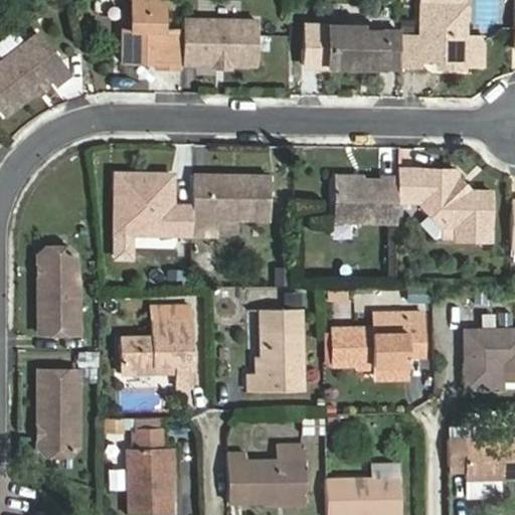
[(165,0),(133,0),(133,26),(125,26),(125,59),(159,59),(159,64),(185,65),(185,60),(185,26),(165,26),(165,0)]
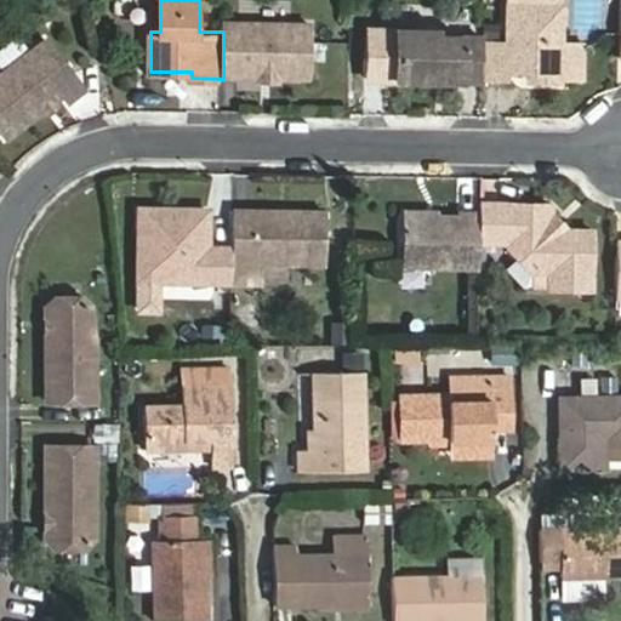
[(508,40),(484,40),(483,77),(508,77),(508,70),(536,72),(536,80),(562,80),(563,74),(563,44),(564,3),(562,3),(562,0),(510,0),(510,13),(508,40)]
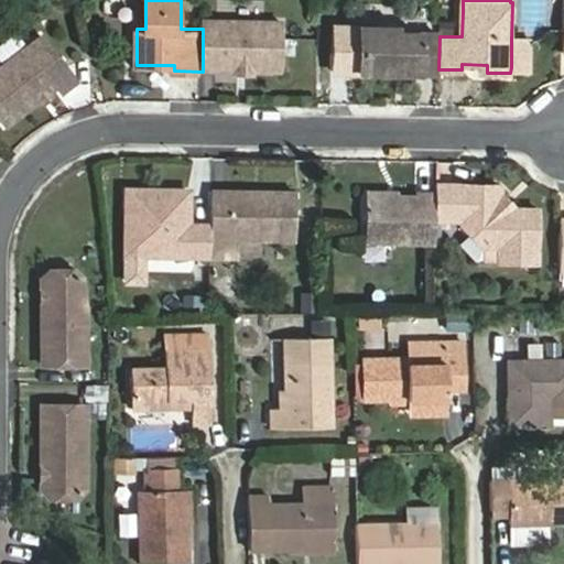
[(361,1),(360,24),(397,25),(397,30),(440,31),(440,18),(404,17),(404,9),(398,2),(361,1)]
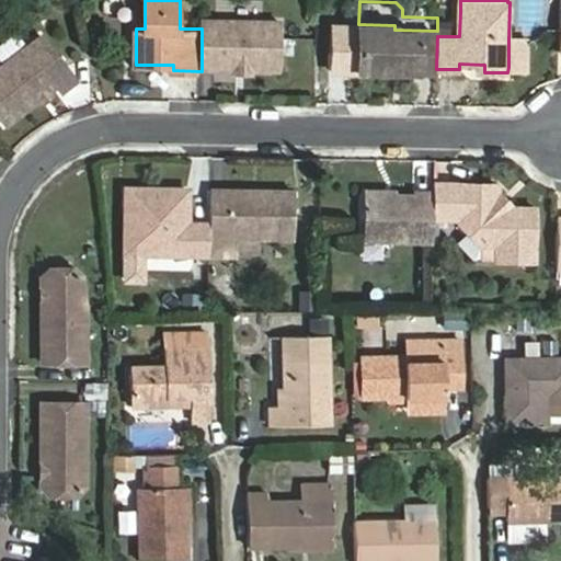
[(437,11),(437,18),(437,31),(437,36),(459,36),(460,12),(437,11)]
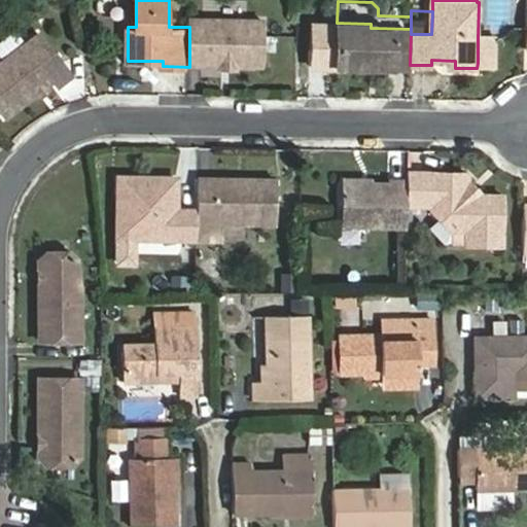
[(267,19),(190,16),(189,27),(189,62),(266,63),(267,19)]
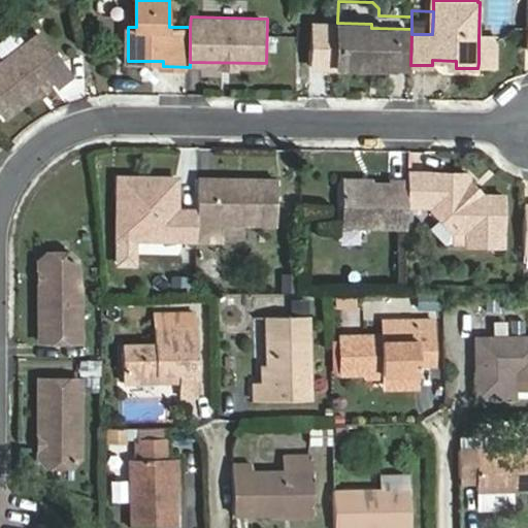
[(337,23),(336,65),(410,66),(410,65),(411,34),(411,29),(371,28),(371,24),(337,23)]
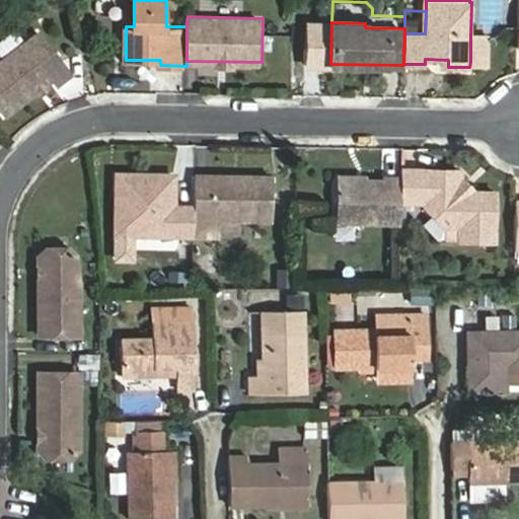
[(14,30),(0,41),(0,53),(3,57),(17,48),(23,43),(14,30)]
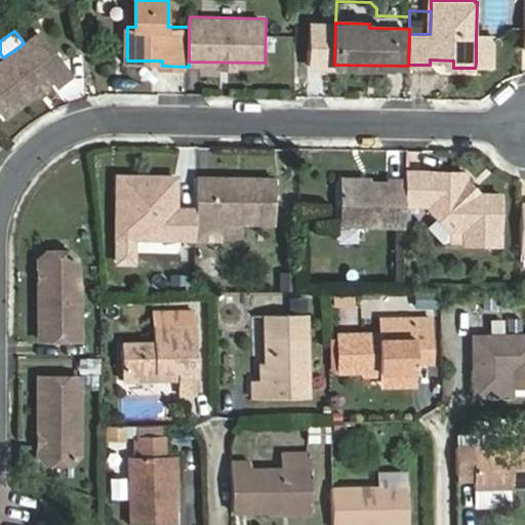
[(3,57),(0,59),(0,111),(4,117),(51,80),(55,86),(70,75),(38,32),(24,43),(17,48),(3,57)]
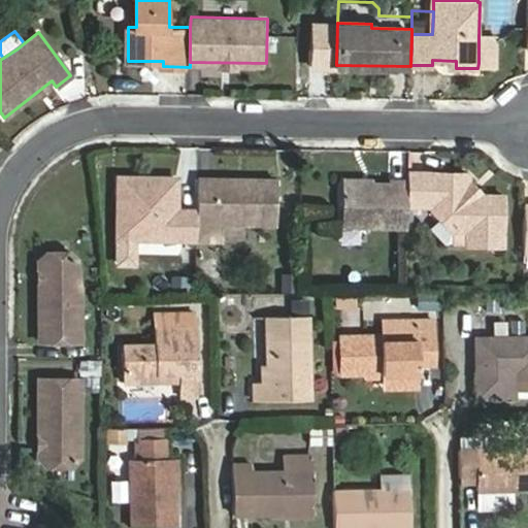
[(498,37),(479,37),(479,63),(498,63),(498,37)]
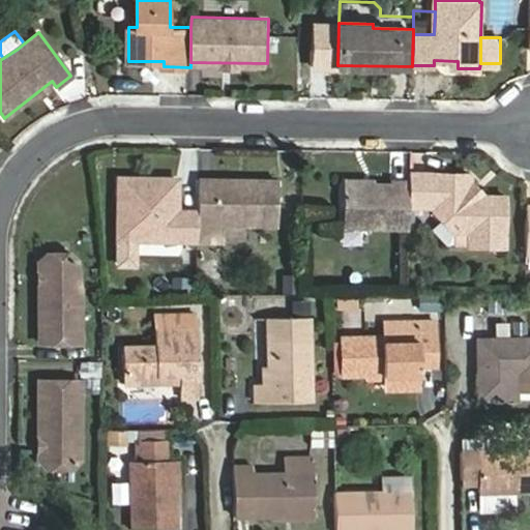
[(429,175),(410,174),(409,179),(409,206),(433,206),(433,209),(453,231),(479,232),(479,246),(504,246),(505,196),(478,195),(470,184),(471,171),(434,170),(429,175)]
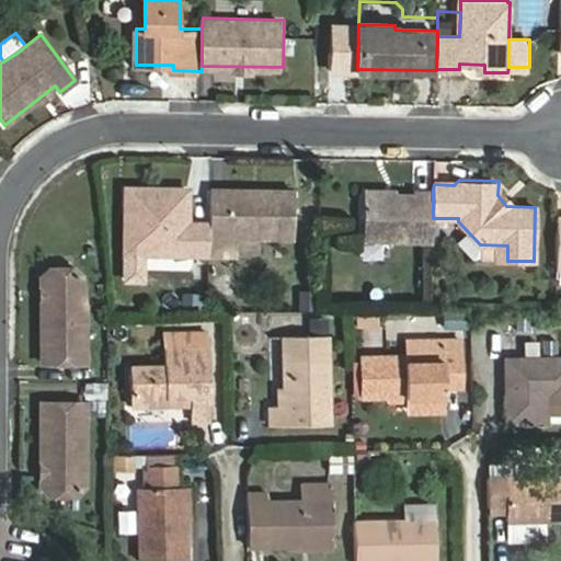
[(210,232),(210,220),(189,220),(190,186),(127,185),(127,205),(135,205),(135,250),(142,250),(210,251),(210,232)]
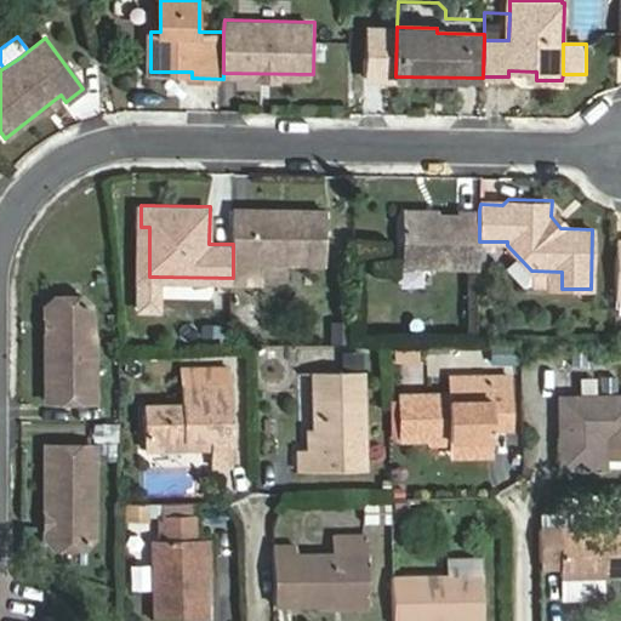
[(328,208),(234,205),(233,244),(233,257),(326,260),(328,208)]
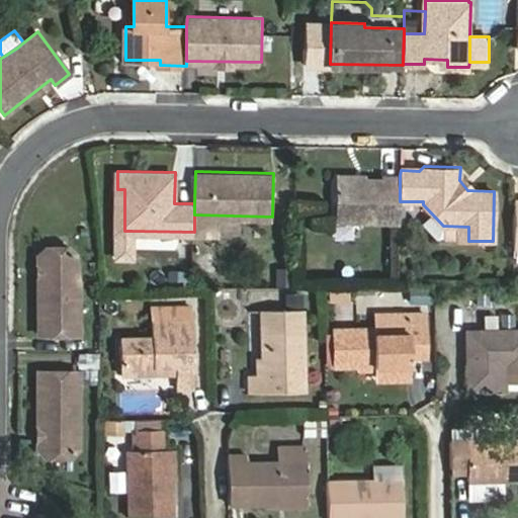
[(335,218),(399,220),(400,201),(400,175),(382,174),(382,178),(336,177),(335,218)]
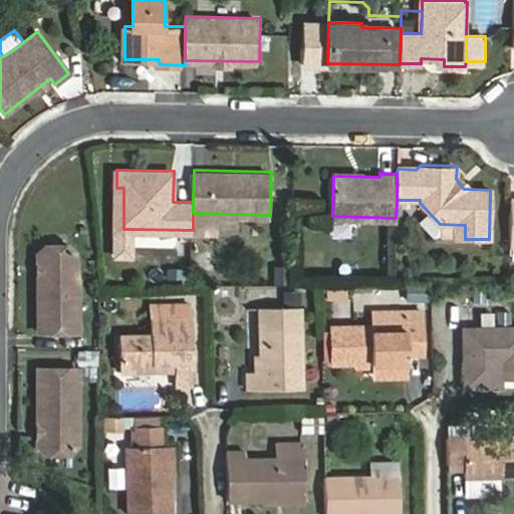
[(123,188),(116,188),(115,229),(123,229),(123,188)]
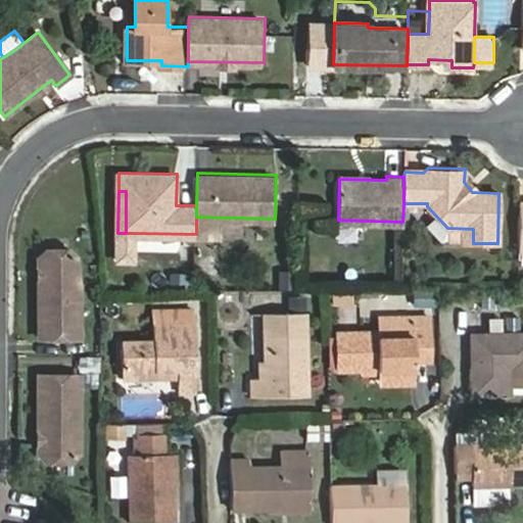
[(473,229),(447,228),(447,242),(473,243),(473,229)]
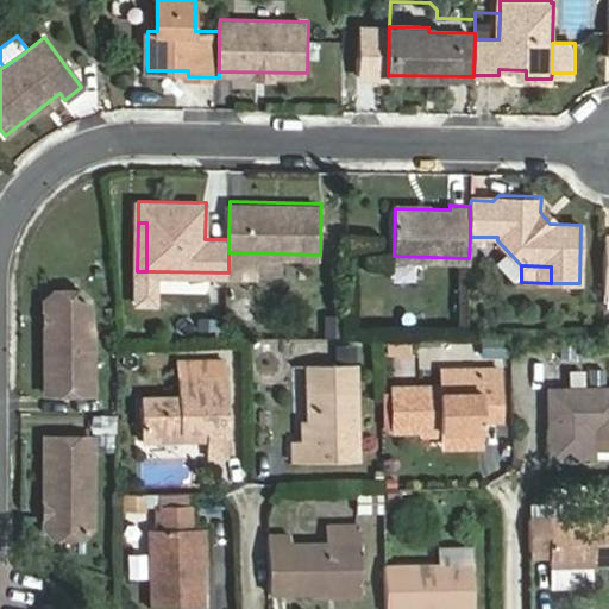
[(146,271),(137,271),(137,300),(154,301),(155,271),(146,271)]
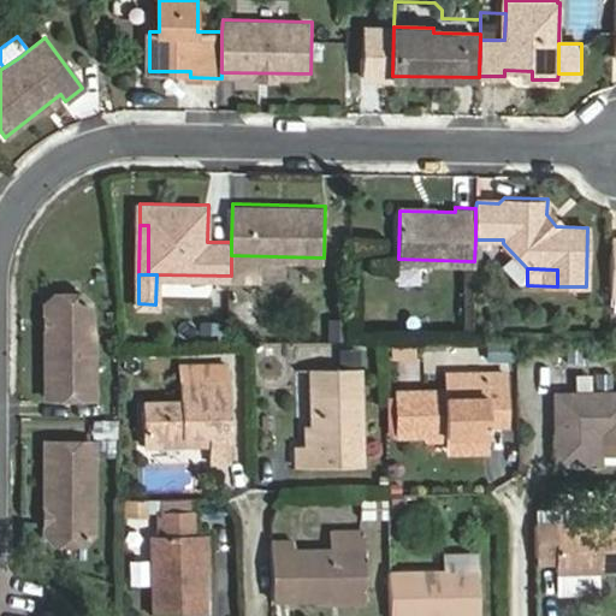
[(48,324),(47,397),(94,397),(94,337),(92,303),(82,294),(58,294),(48,303),(48,314),(52,315),(52,324),(48,324)]
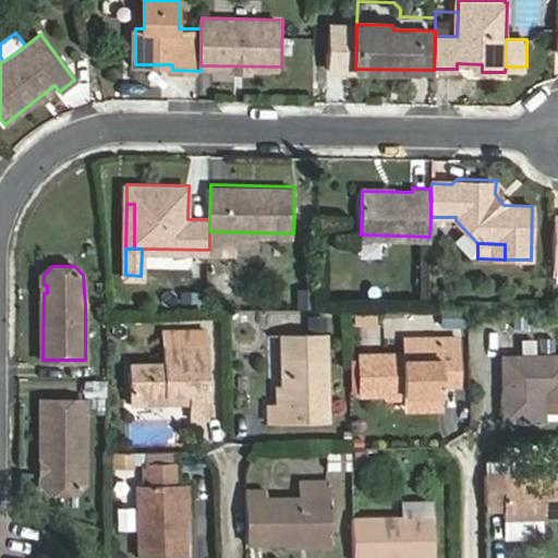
[(315,288),(299,288),(299,304),(315,305),(315,288)]
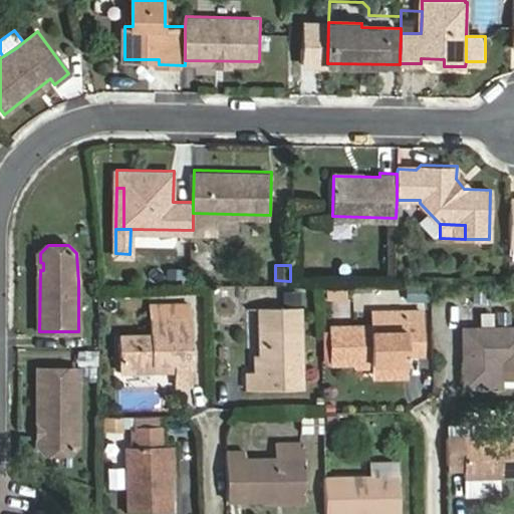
[(346,284),(327,284),(327,299),(346,299),(346,284)]
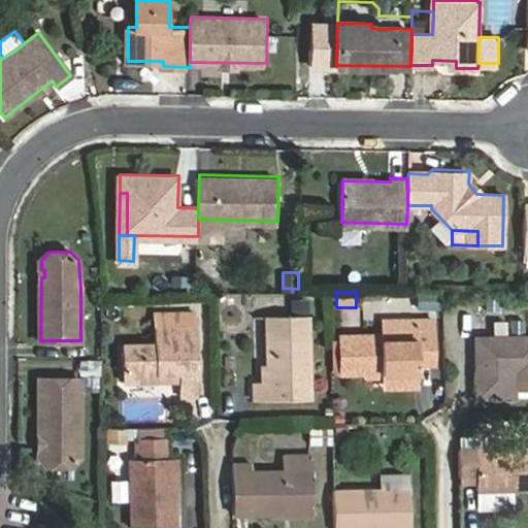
[(122,345),(122,383),(156,382),(156,376),(178,376),(179,397),(198,396),(196,311),(154,312),(155,344),(122,345)]
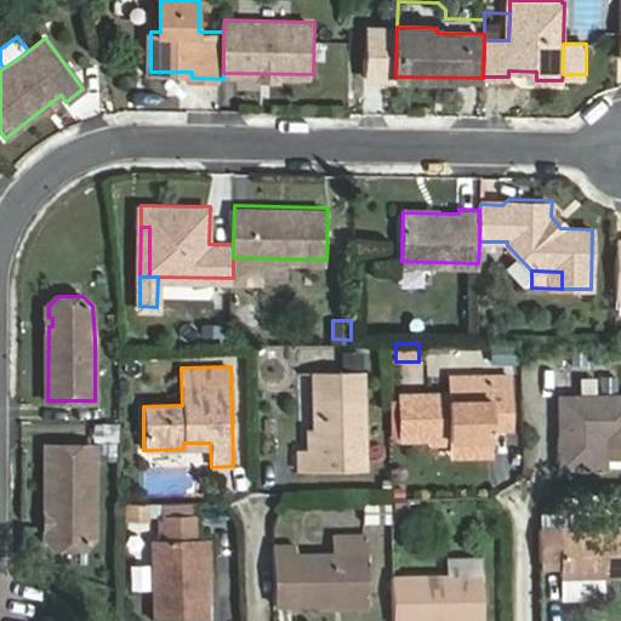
[(314,372),(314,428),(315,449),(298,450),(298,471),(364,469),(364,372),(314,372)]
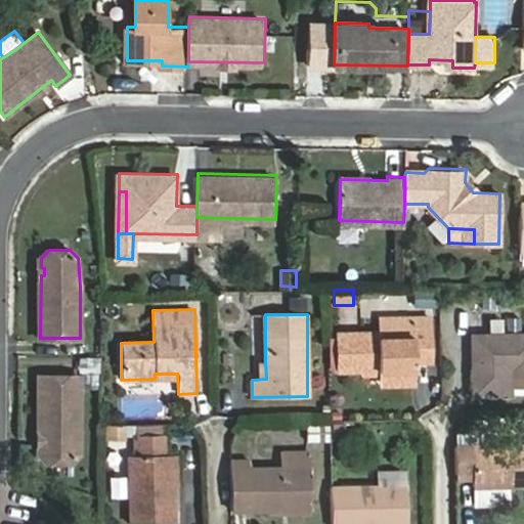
[(431,317),(379,318),(379,332),(336,333),(337,373),(378,372),(416,369),(416,363),(433,362),(431,317)]
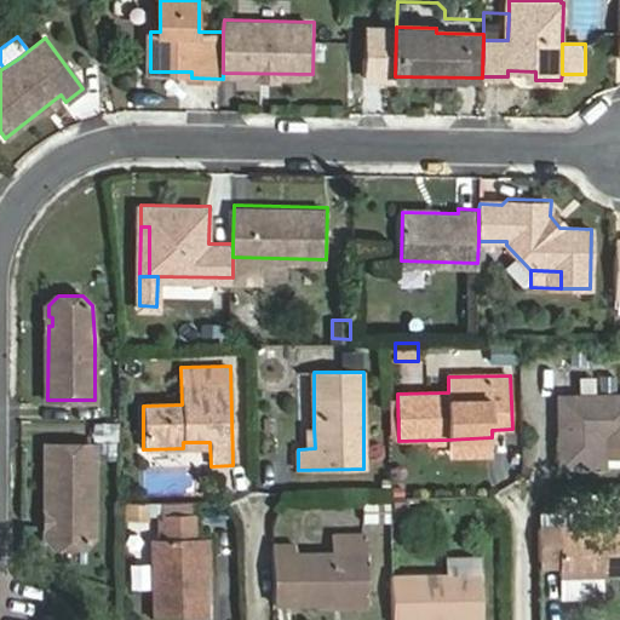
[(603,468),(604,445),(607,441),(619,440),(619,396),(560,397),(561,468),(603,468)]
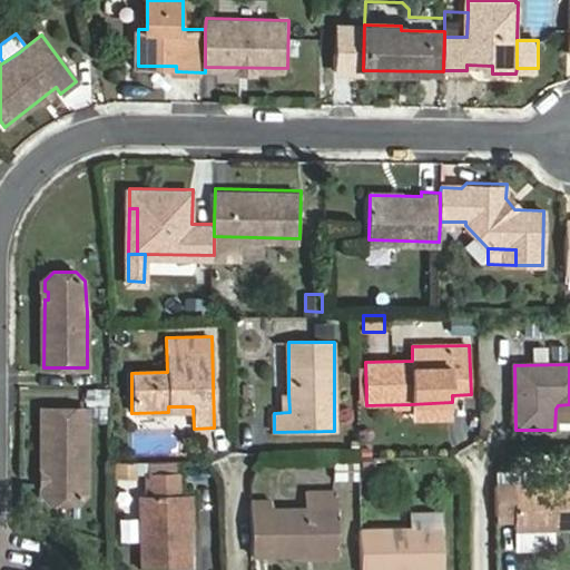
[(452,402),(411,404),(412,420),(452,419),(452,402)]
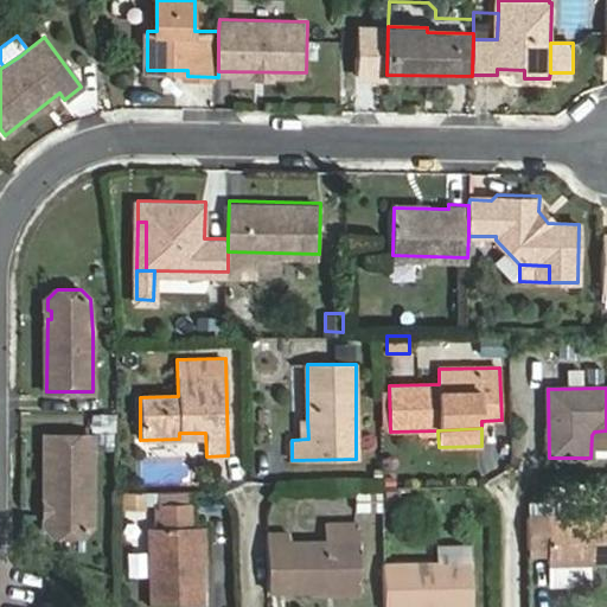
[(93,435),(46,435),(46,504),(51,504),(51,513),(46,513),(46,524),(57,534),(83,534),(93,524),(93,435)]
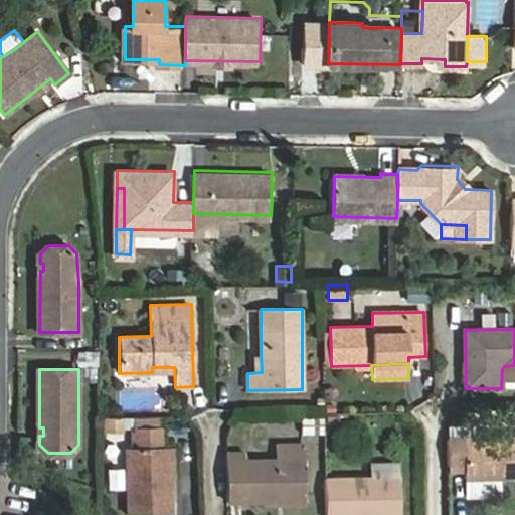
[(125,449),(127,514),(171,514),(169,448),(165,448),(164,427),(142,428),(143,448),(125,449)]
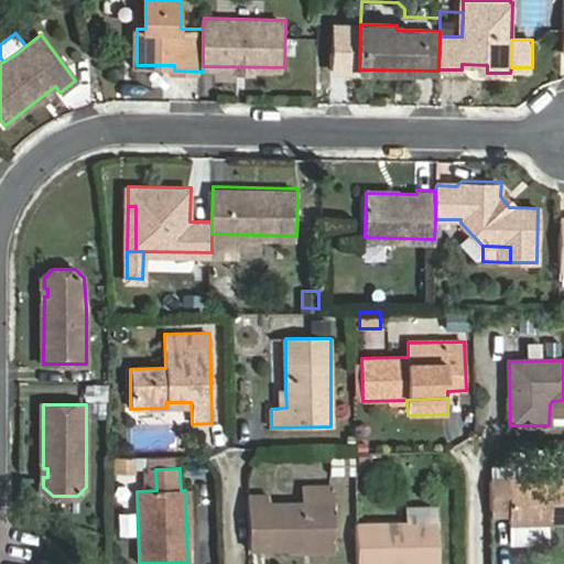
[(563,479),(489,480),(490,518),(509,518),(509,525),(540,524),(563,523),(563,479)]
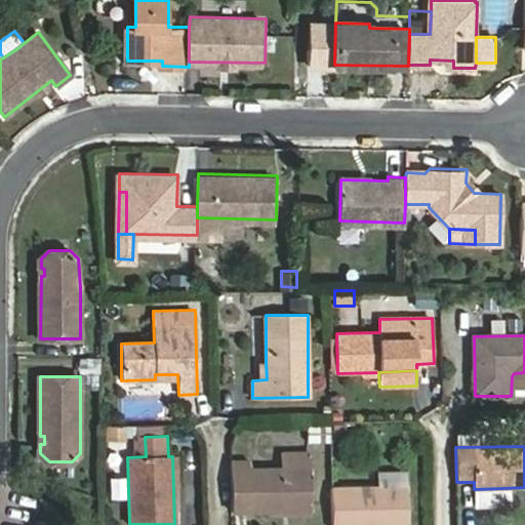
[(250,461),(231,461),(232,513),(312,511),(311,453),(280,454),(280,468),(251,469),(250,461)]
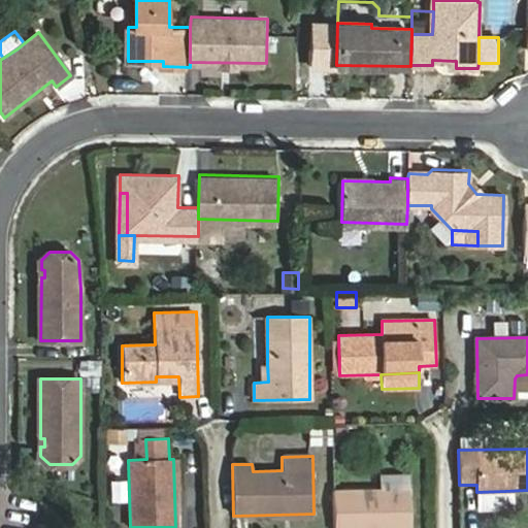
[(380,490),(333,491),(333,527),(411,527),(410,474),(380,476),(380,490)]
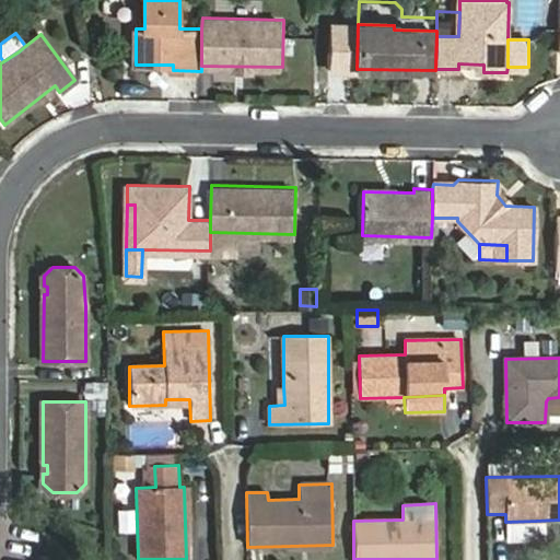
[(536,521),(505,522),(506,540),(537,540),(536,521)]
